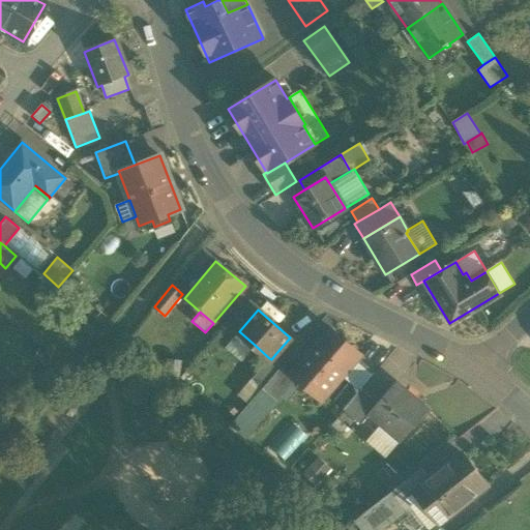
[(242,362),(256,346),(239,331),(226,348),(242,362)]
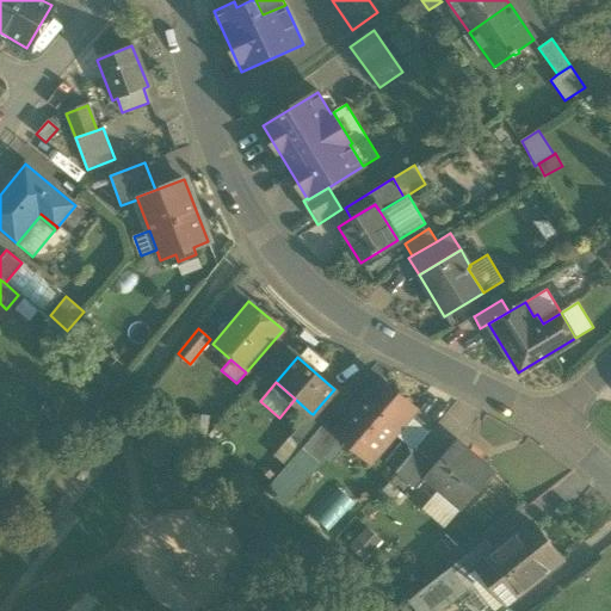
[(349,444),(369,462),(393,434),(409,415),(412,413),(377,383),(334,432),(341,438),(349,444)]
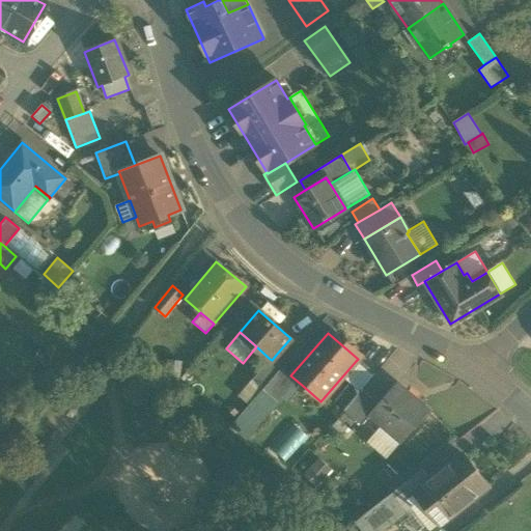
[(52,357),(47,352),(38,348),(33,360),(48,366),(52,357)]
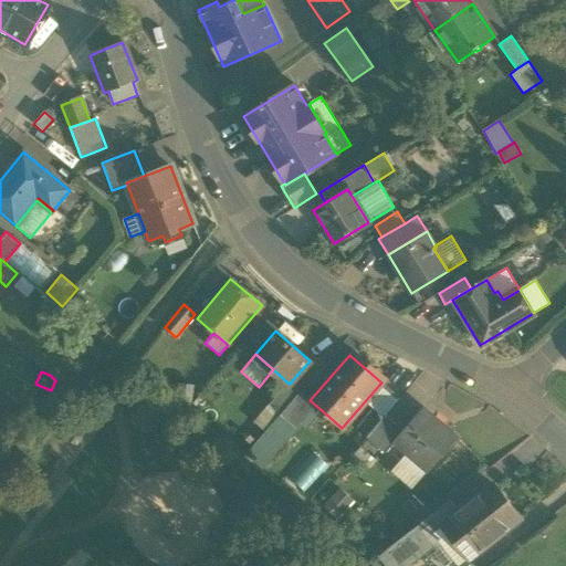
[(268,405),(280,416),(300,392),(304,387),(294,378),(290,384),(287,383),(268,405)]
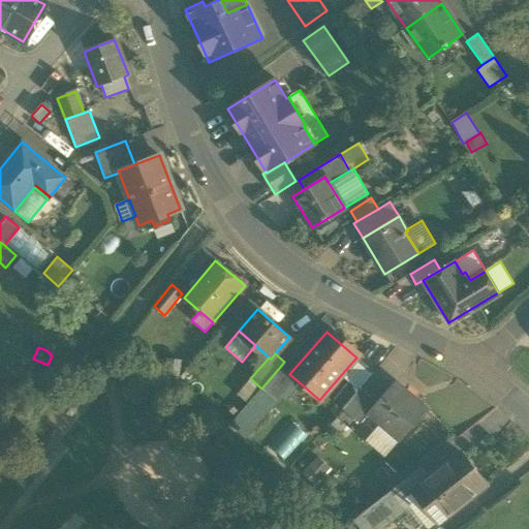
[(181,360),(166,359),(164,375),(179,376),(181,360)]
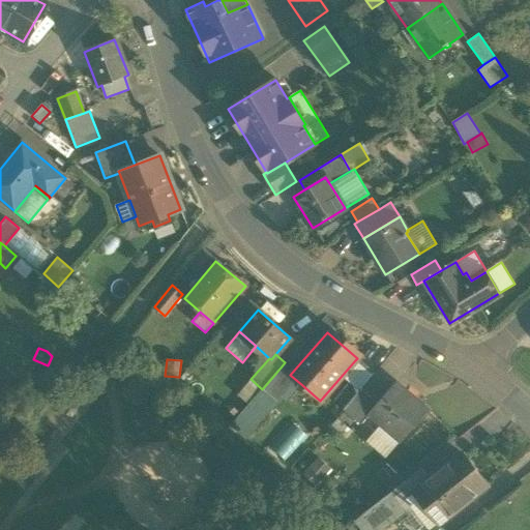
[(372,375),(355,360),(341,377),(348,383),(358,391),(372,375)]
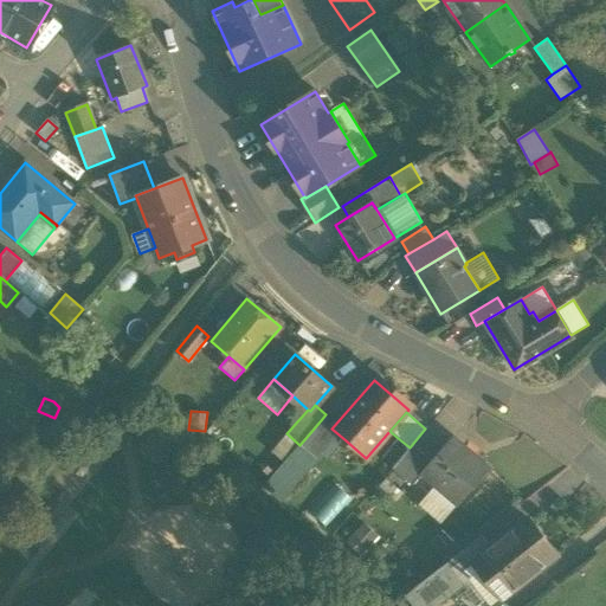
[(316,459),(329,445),(339,434),(331,429),(321,420),(300,445),(316,459)]
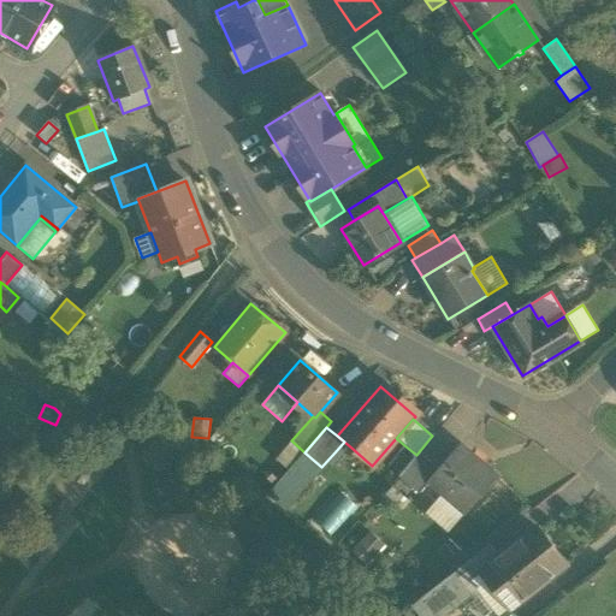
[(288,471),(304,452),(291,440),(276,460),(288,471)]
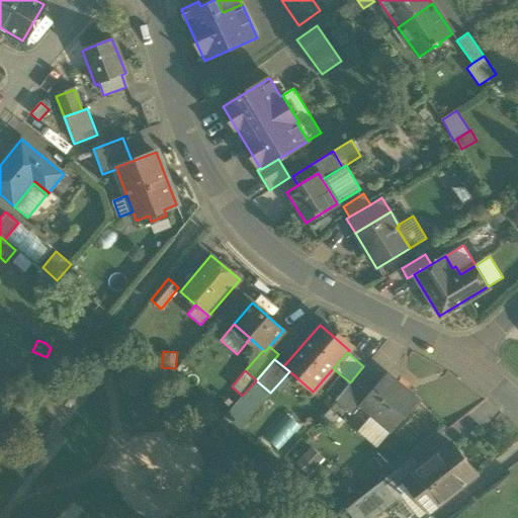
[(295,376),(289,371),(281,380),(287,386),(295,376)]
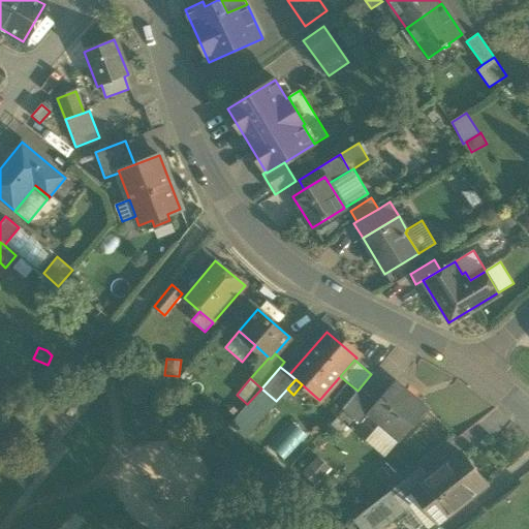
[(343,407),(358,391),(347,382),(334,399),(343,407)]
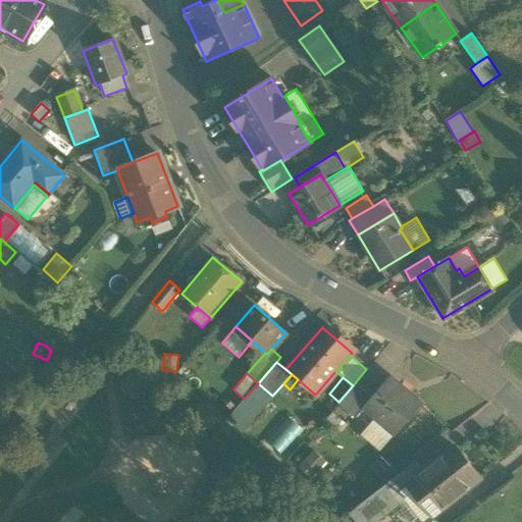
[(377,417),(396,432),(420,405),(389,378),(372,399),(364,408),(375,418),(377,417)]
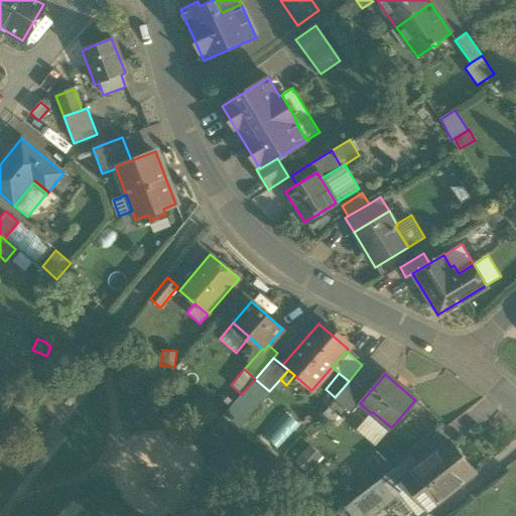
[(255,379),(241,394),(223,415),(239,428),(270,392),(269,391),(255,379)]
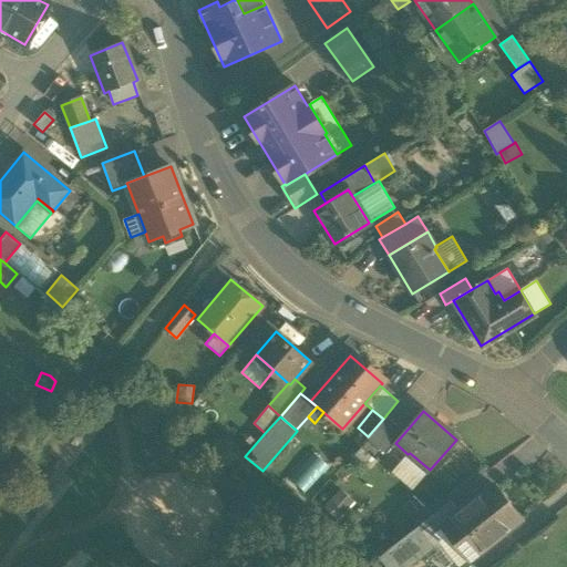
[(367,439),(385,454),(395,443),(404,433),(385,416),(367,439)]
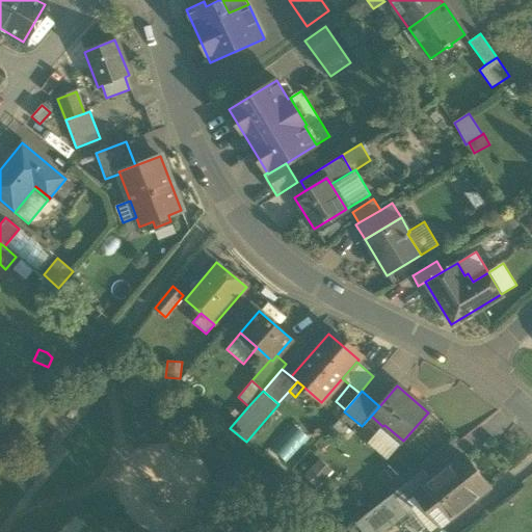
[(440,440),(448,432),(435,415),(418,428),(426,440),(434,433),(440,440)]
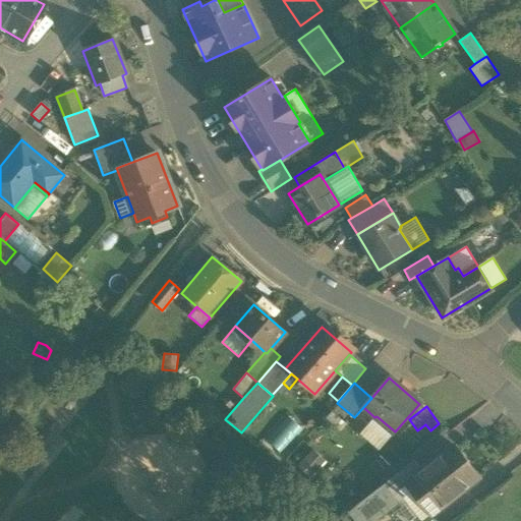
[(345,424),(332,412),(326,419),(339,430),(345,424)]
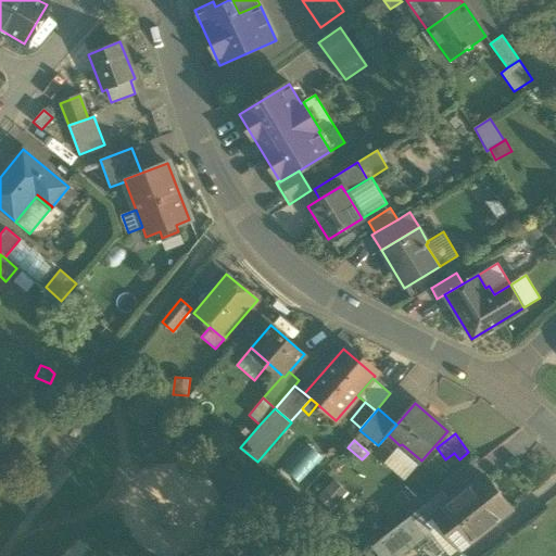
[(402,444),(400,445),(383,465),(403,481),(421,460),(402,444)]
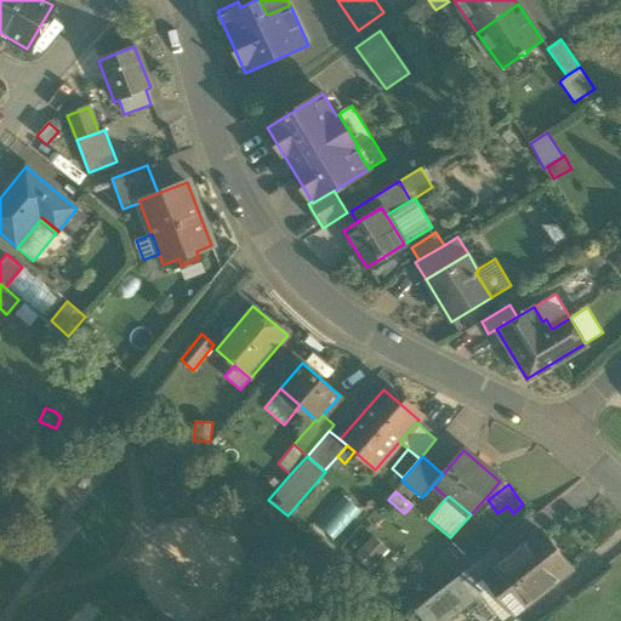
[(489,574),(490,575),(503,591),(499,596),(513,613),(513,614),(570,569),(541,531),(505,562),(489,574)]
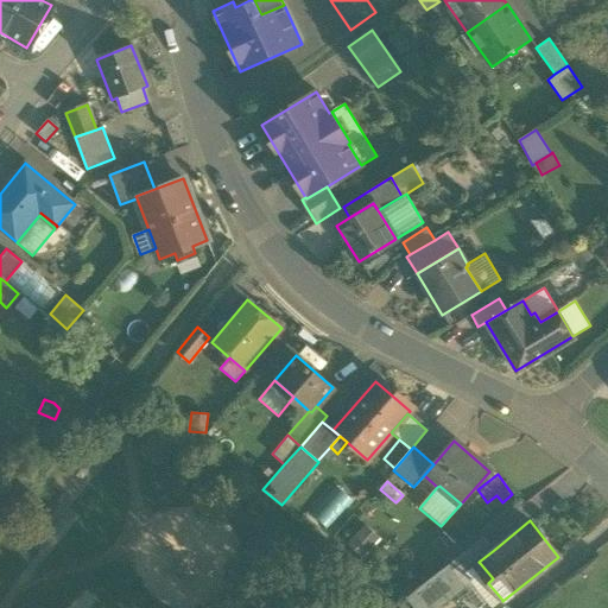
[(381,540),(365,525),(346,545),(361,561),(381,540)]
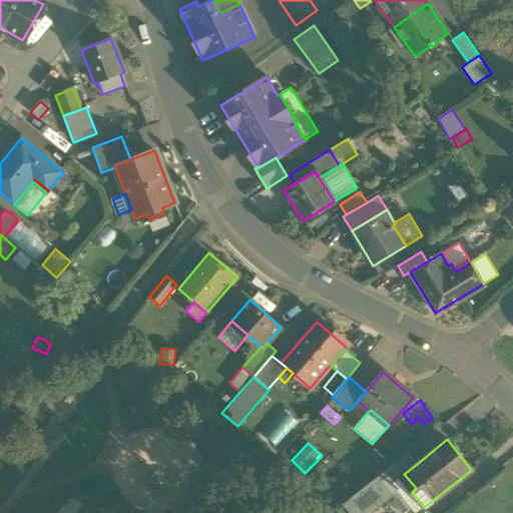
[(385,471),(394,483),(405,475),(404,474),(417,464),(408,453),(385,471)]
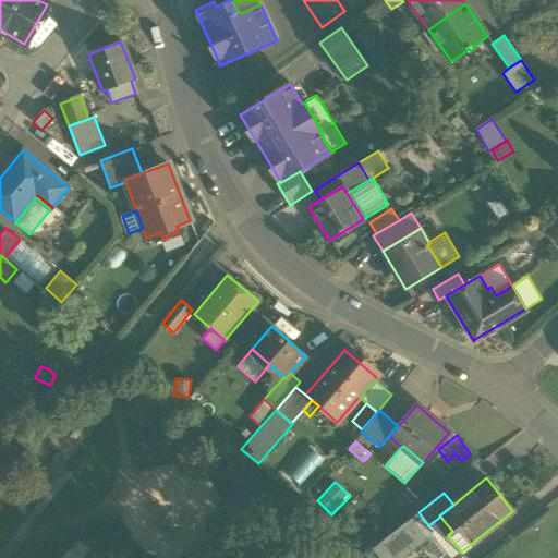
[(373,549),(379,557),(402,557),(423,542),(433,534),(427,526),(428,525),(419,512),(385,538),(373,549)]
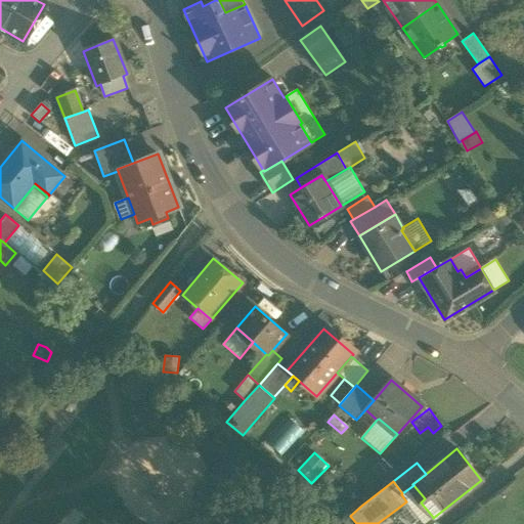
[(423,523),(424,523),(433,517),(421,503),(425,498),(413,485),(402,493),(401,494),(406,501),(420,520),(423,523)]
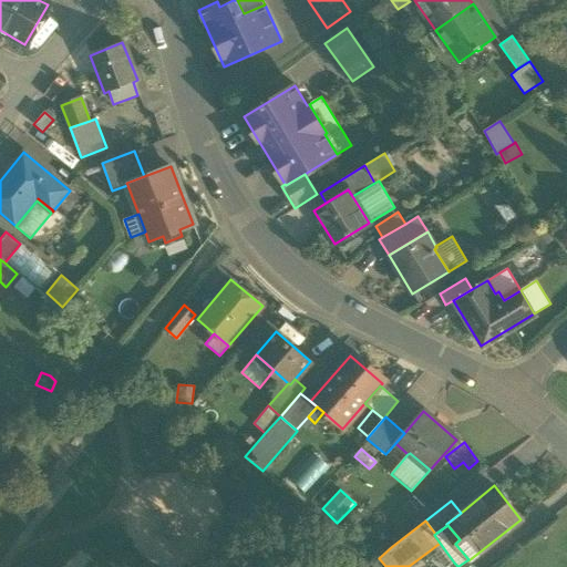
[(440,543),(430,550),(442,566),(447,566),(454,563),(440,543)]
